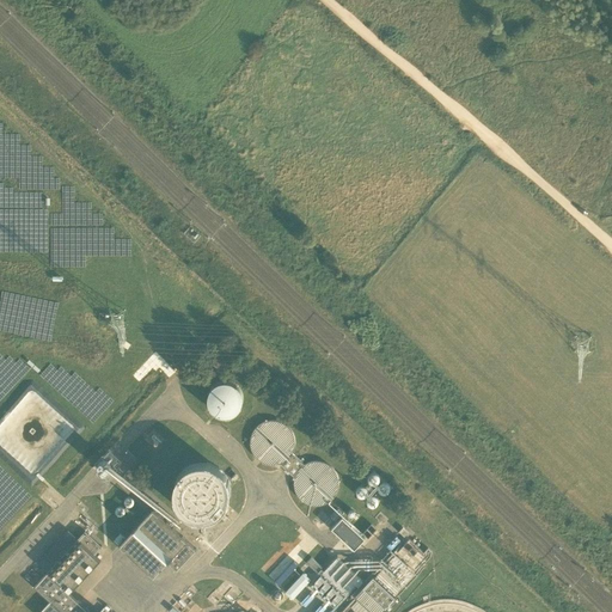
[(231,381),(227,380),(224,380),(221,381),(218,383),(215,384),(213,386),(210,389),(209,391),(208,395),(208,398),(208,402),(209,404),(210,408),(212,410),(214,412),(218,414),(220,415),(224,416),(227,416),(231,416),(233,415),(236,412),(239,410),(240,408),(243,405),(243,402),(244,398),(243,396),(243,392),(240,389),(239,386),(237,384),(234,383),(231,381)]
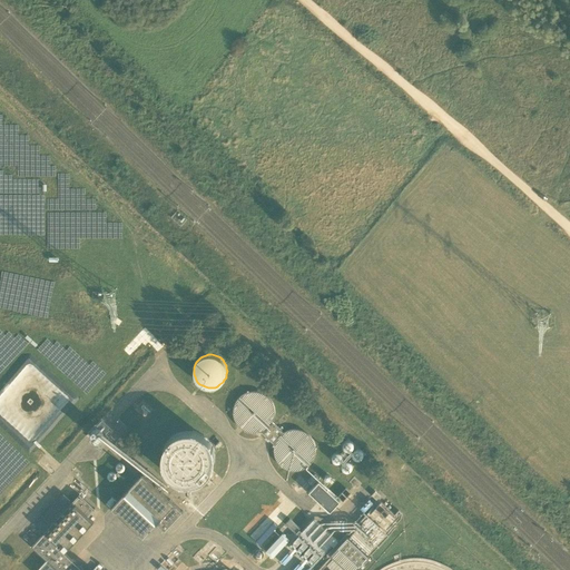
[(283,432),(273,422),(274,420),(274,418),(275,415),(275,413),(275,411),(275,408),(274,405),(273,403),(272,401),(271,399),(269,397),(267,395),(265,394),(264,393),(261,392),(258,392),(256,391),(254,391),(252,391),(249,392),(247,392),(245,393),(243,394),(241,395),(238,397),(237,400),(236,401),(235,403),(234,405),(234,409),(233,411),(233,413),(234,415),(234,418),(235,420),(236,422),(237,424),(239,426),(241,428),(243,429),(245,430),(247,431),(249,432),(252,432),(254,432),(256,432),(258,432),(262,431),(275,444),(274,446),(274,449),(274,451),(274,453),(275,455),(275,458),(276,460),(278,462),(279,464),(282,465),(283,468),(285,469),(287,470),(290,470),(292,471),(295,471),(297,471),(300,470),(302,470),(304,469),(306,468),(308,465),(310,464),(312,462),(313,460),(314,458),(315,455),(315,453),(315,451),(315,449),(315,446),(315,444),(314,442),(313,440),(312,438),(310,435),(308,434),(306,432),(304,431),(302,430),(300,430),(297,429),(295,429),(293,429),(290,430),(287,430),(285,431),(283,432)]
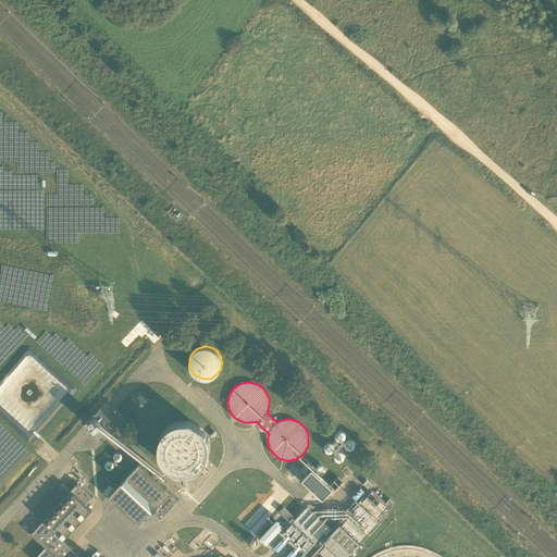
[(89,421),(89,422),(89,424),(90,425),(91,426),(93,428),(94,428),(95,429),(97,428),(98,428),(99,426),(100,425),(100,424),(101,422),(100,421),(100,420),(99,419),(98,418),(97,417),(95,417),(94,417),(93,418),(91,419),(90,420),(89,421)]
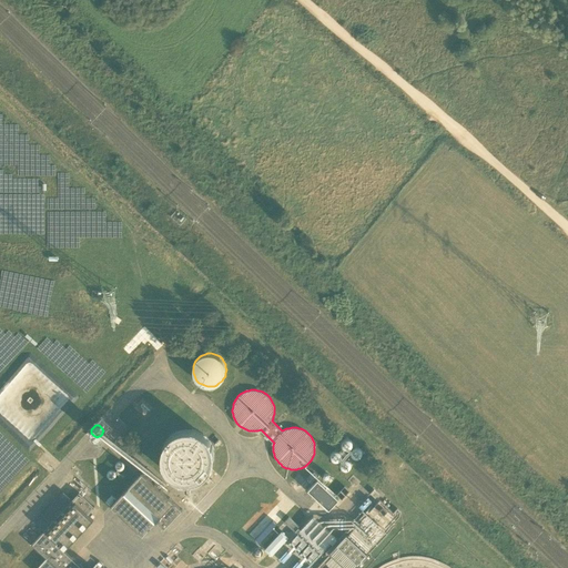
[(162,458),(162,462),(161,462),(163,466),(165,469),(168,472),(170,475),(172,477),(175,478),(179,480),(181,482),(185,482),(189,482),(192,482),(195,480),(199,479),(201,478),(204,476),(206,474),(209,472),(210,472),(211,469),(210,469),(212,466),(213,463),(214,460),(214,457),(214,454),(213,450),(214,450),(212,445),(211,443),(209,440),(208,438),(205,436),(203,435),(201,433),(199,432),(196,430),(192,429),(191,429),(189,429),(185,429),(182,430),(179,430),(176,433),(173,434),(171,436),(169,438),(166,440),(165,443),(163,446),(162,448),(162,452),(162,455),(162,458)]
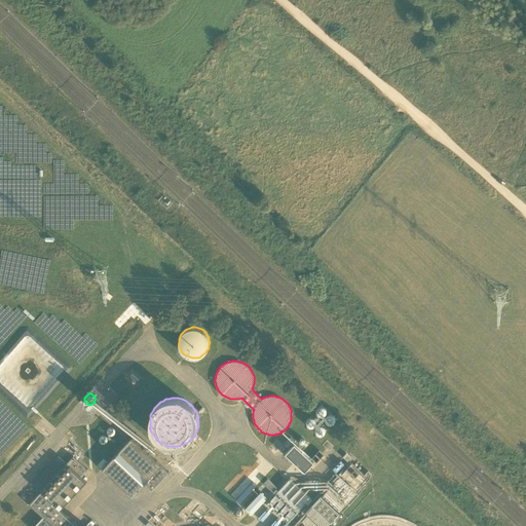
[(323,406),(322,406),(321,406),(320,406),(317,407),(316,408),(316,409),(315,410),(315,411),(315,413),(316,414),(317,415),(318,416),(320,416),(321,416),(323,416),(324,415),(325,414),(326,413),(326,412),(326,411),(326,409),(325,408),(325,407),(323,406)]
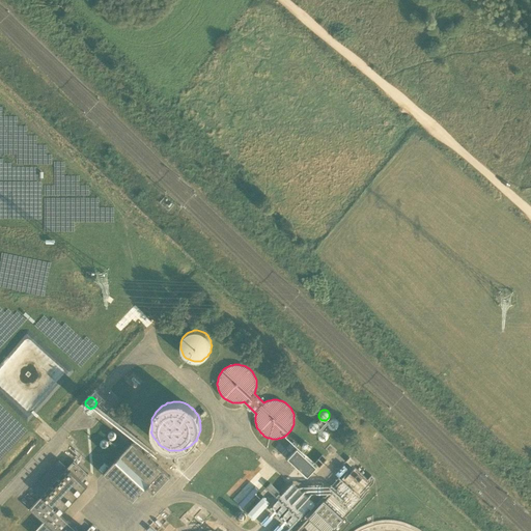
[(335,419),(334,419),(333,419),(331,419),(330,419),(329,420),(328,421),(328,423),(328,424),(328,425),(329,426),(330,428),(331,428),(332,429),(333,429),(335,428),(336,428),(337,427),(337,426),(338,425),(338,423),(338,422),(337,421),(336,420),(335,419)]
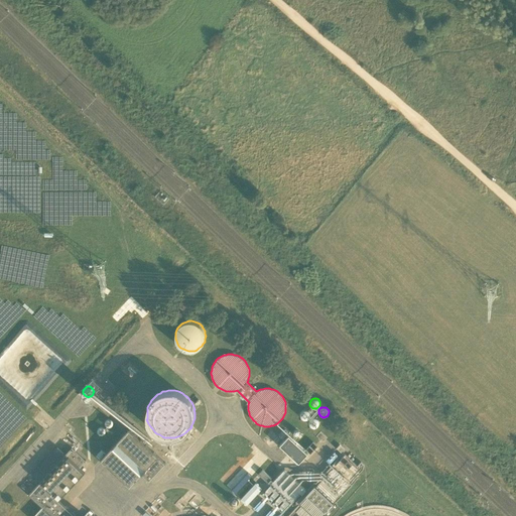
[(300,414),(299,415),(300,417),(300,418),(301,419),(302,420),(303,420),(305,420),(306,420),(307,420),(308,419),(309,418),(309,417),(310,415),(309,414),(309,413),(308,412),(307,411),(306,410),(305,410),(303,410),(302,411),(301,412),(300,413),(300,414)]
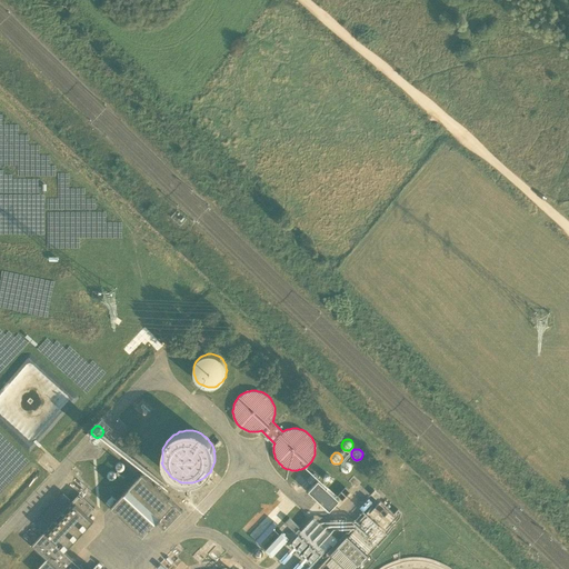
[(116,465),(116,466),(116,468),(116,469),(117,469),(118,470),(119,470),(120,471),(121,470),(122,470),(123,469),(125,469),(125,468),(125,466),(125,465),(125,463),(123,463),(122,462),(121,461),(120,461),(119,461),(118,462),(117,463),(116,463),(116,465)]
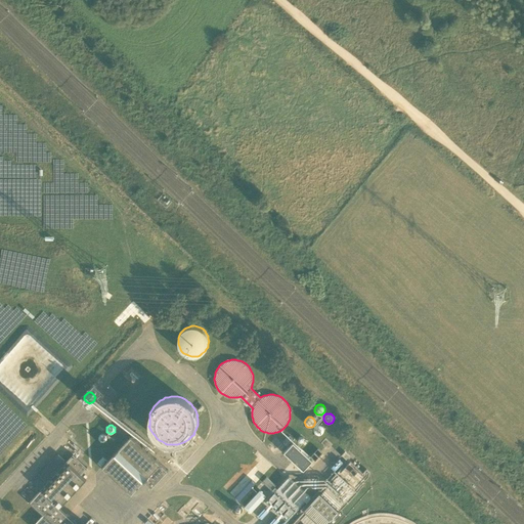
[(312,429),(312,430),(312,431),(313,432),(314,434),(315,434),(316,435),(317,435),(319,435),(320,434),(321,434),(322,432),(322,431),(323,430),(322,429),(322,427),(321,426),(320,425),(319,425),(317,425),(316,425),(315,425),(314,426),(313,427),(312,429)]
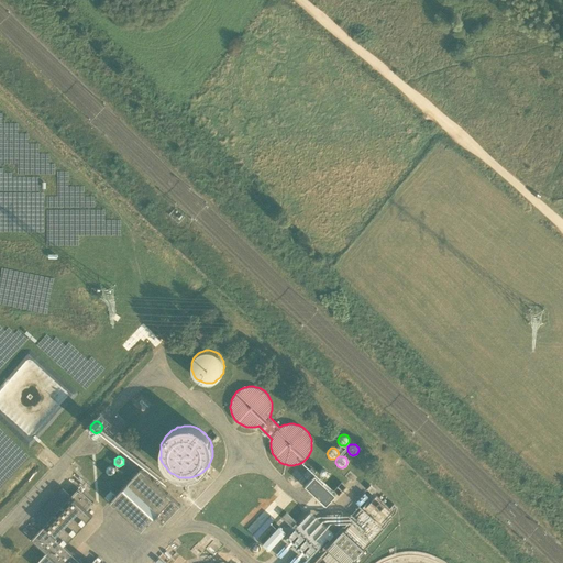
[(106,468),(106,471),(106,472),(107,473),(108,473),(108,474),(109,474),(110,475),(111,474),(112,474),(113,473),(114,473),(114,472),(114,471),(114,468),(114,467),(113,467),(112,466),(111,466),(110,465),(109,466),(108,466),(107,467),(106,468)]
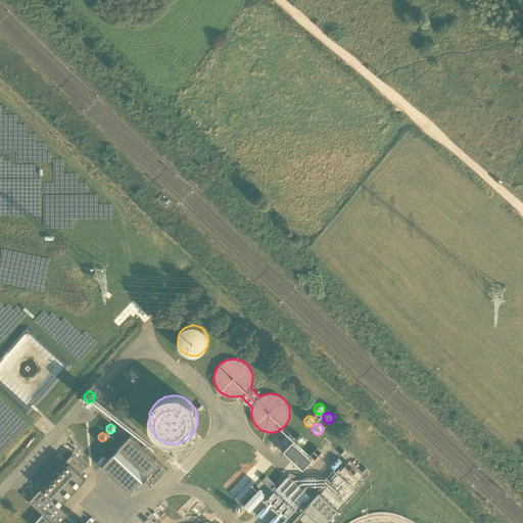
[(104,457),(98,463),(132,493),(143,480),(144,480),(151,487),(169,469),(131,434),(119,448),(119,447),(113,453),(107,460),(104,457)]
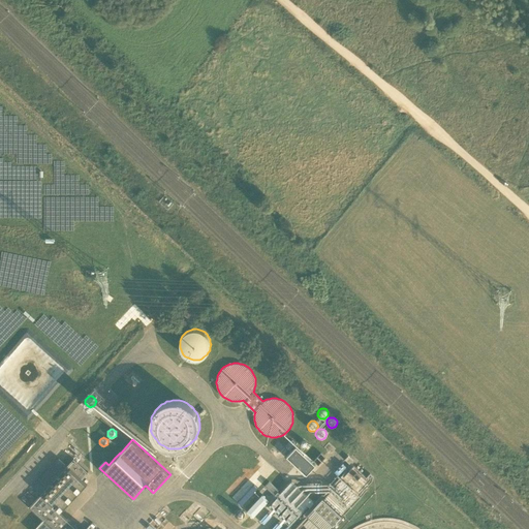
[(315,465),(296,446),(287,456),(307,474),(315,465)]
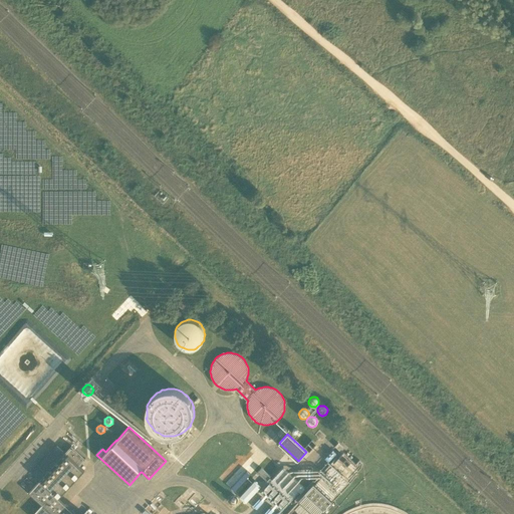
[(71,446),(28,492),(34,498),(34,497),(42,505),(33,513),(84,513),(83,513),(81,513),(76,513),(59,497),(84,470),(80,465),(86,459),(71,446)]
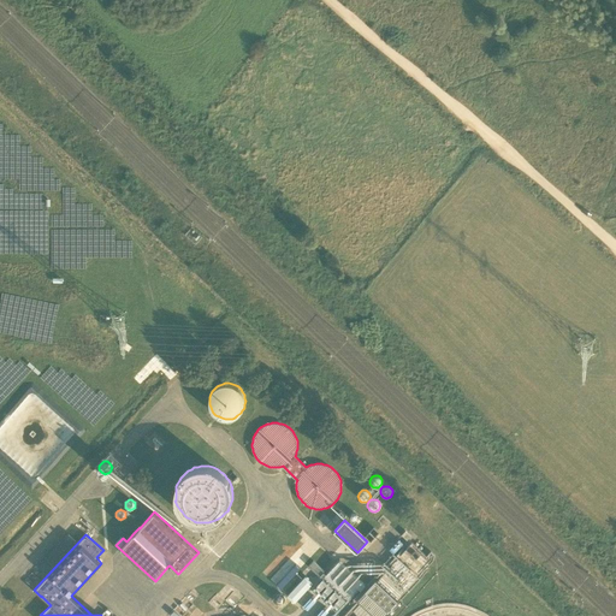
[(431,551),(426,556),(412,543),(377,580),(397,598),(433,560),(434,555),(431,551)]
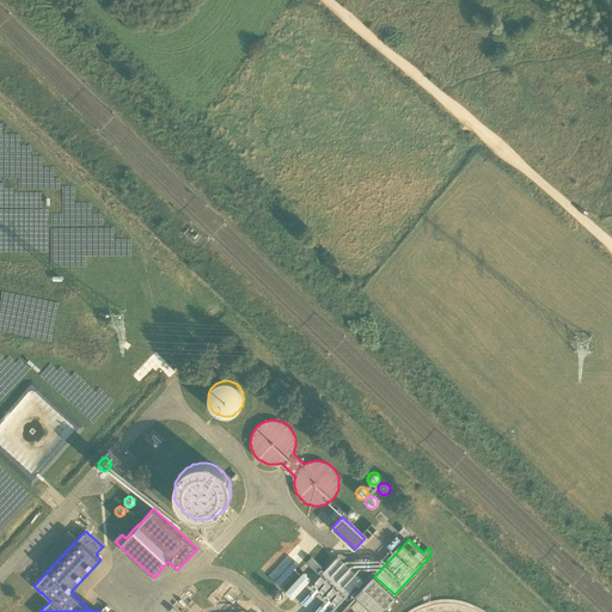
[(337,556),(322,573),(344,593),(355,582),(359,586),(363,581),(337,556)]
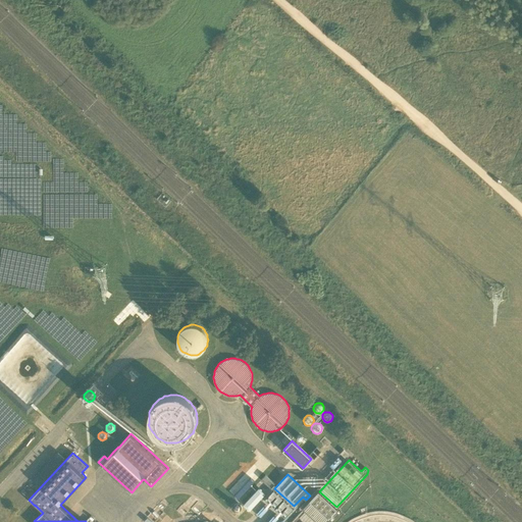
[(274,483),(265,475),(262,479),(270,487),(274,483)]
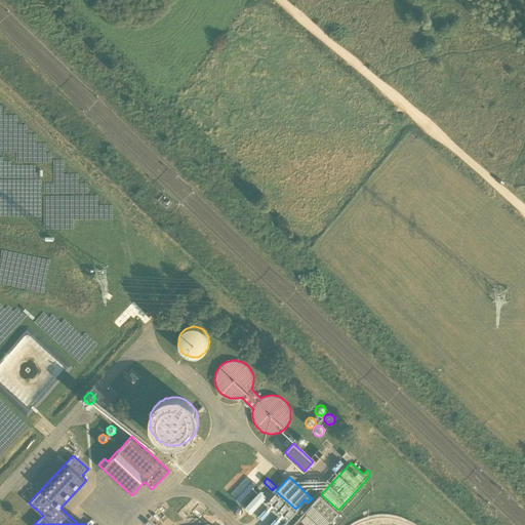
[(260,490),(244,508),(251,514),(267,496),(260,490)]
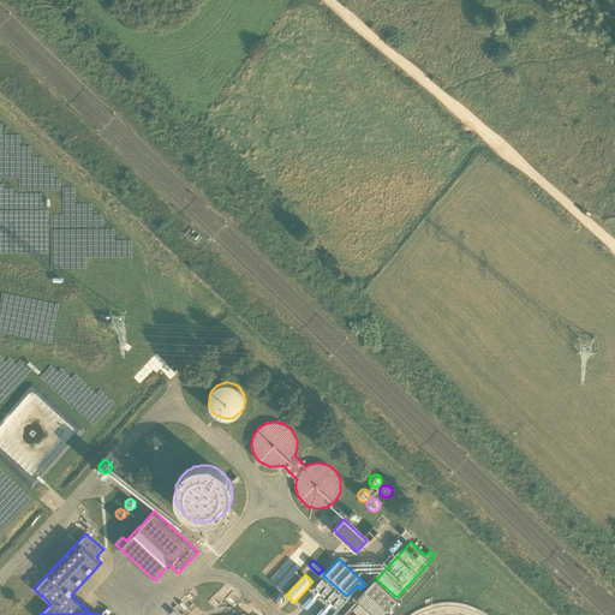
[(396,597),(376,579),(375,578),(357,598),(358,599),(375,614),(382,614),(398,598),(396,597)]
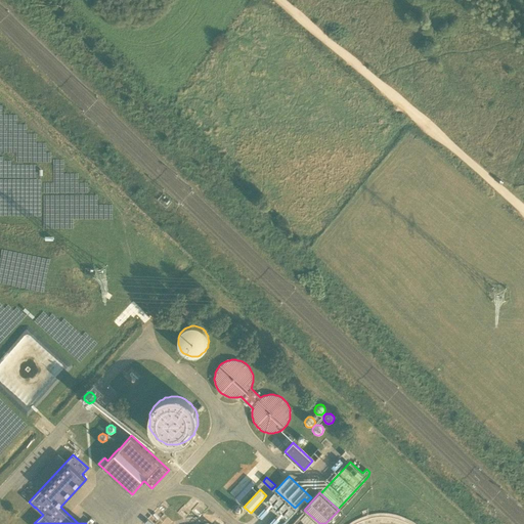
[(234,508),(234,509),(234,510),(234,511),(235,512),(236,513),(237,513),(238,513),(239,513),(241,513),(242,512),(242,511),(243,510),(243,509),(243,508),(242,507),(242,506),(241,506),(239,505),(237,505),(236,506),(235,506),(234,507),(234,508)]
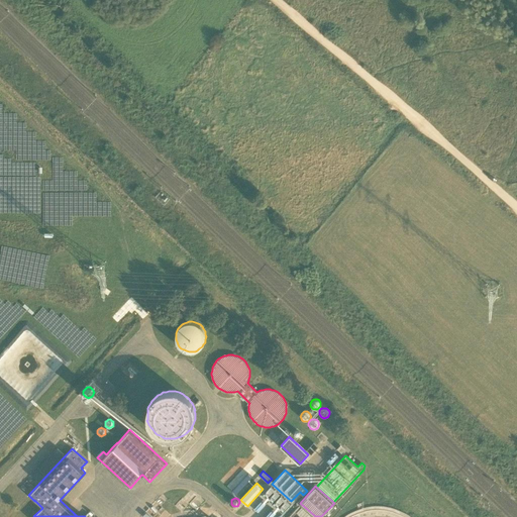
[(315,516),(301,504),(288,516),(315,516)]
